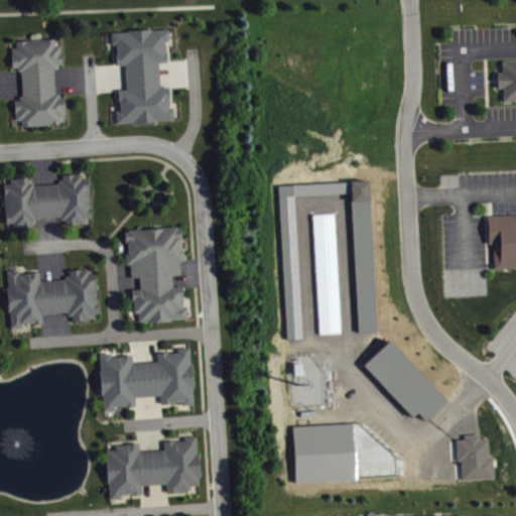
[(115,122),(114,111),(118,110),(116,89),(124,89),(123,63),(114,65),(113,44),(109,44),(109,32),(125,30),(124,28),(150,26),(150,29),(166,28),(167,39),(164,40),(166,60),(157,61),(158,87),(167,86),(169,104),(167,107),(172,107),(173,119),(154,120),(153,122),(132,122),(129,121),(115,122)]
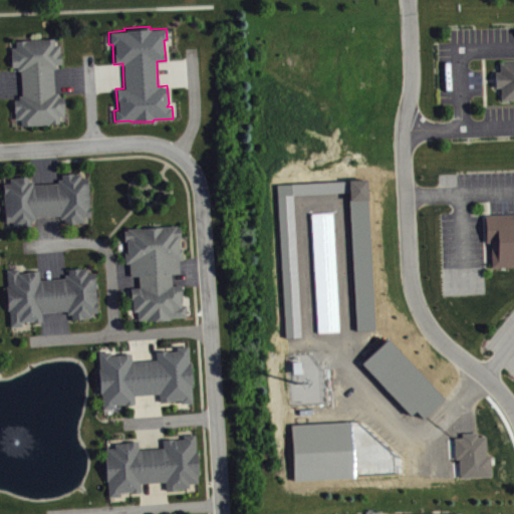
[(20,124),(59,122),(58,116),(63,115),(62,96),(57,96),(57,92),(53,92),(52,68),(55,68),(55,63),(61,63),(60,51),(59,51),(58,44),(53,44),(53,37),(14,40),(15,47),(9,47),(10,65),(15,65),(15,70),(19,70),(20,94),(17,94),(18,99),(13,99),(14,117),(19,117),(20,124)]
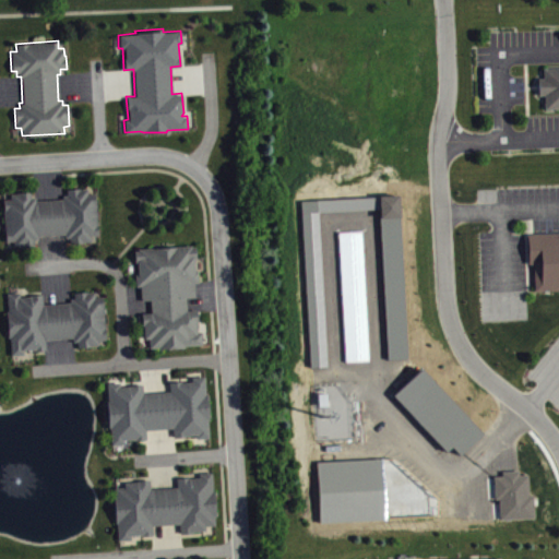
[(538,94),(538,78),(544,78),(544,68),(558,67),(558,107),(544,108),(544,95),(538,94)]
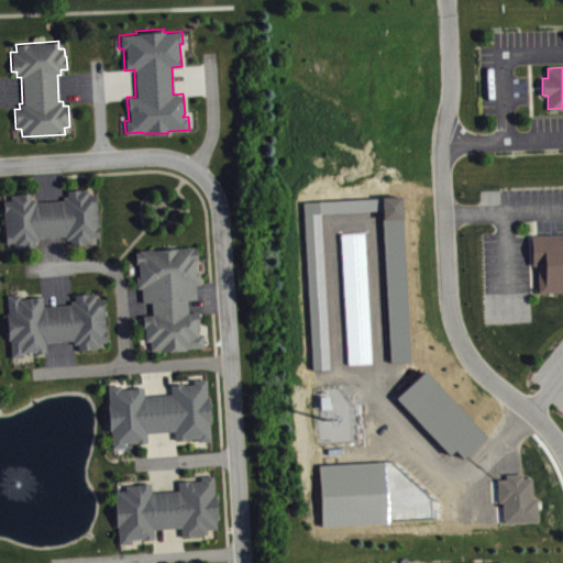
[(2,200),(4,242),(12,242),(12,247),(34,246),(33,241),(39,241),(37,236),(64,235),(64,239),(68,239),(69,244),(90,243),(90,238),(98,238),(96,195),(88,195),(88,189),(66,190),(66,196),(62,196),(62,200),(35,201),(35,198),(31,198),(31,192),(9,194),(10,199),(2,200)]
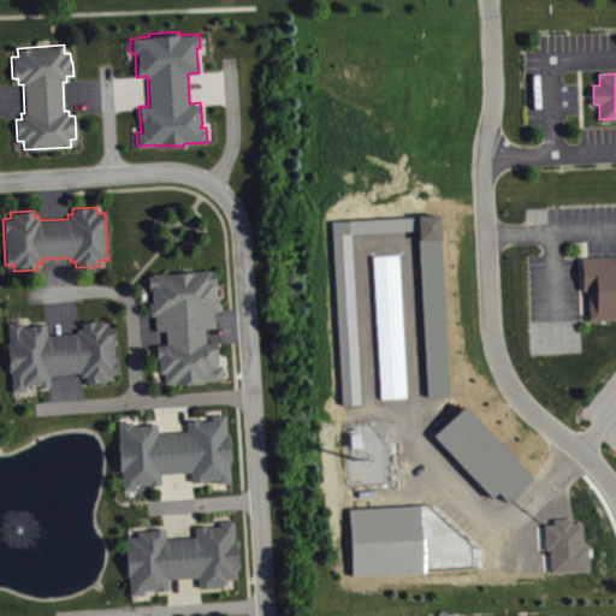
[(581,290),(580,258),(615,256),(615,318),(587,319),(586,290),(581,290)]
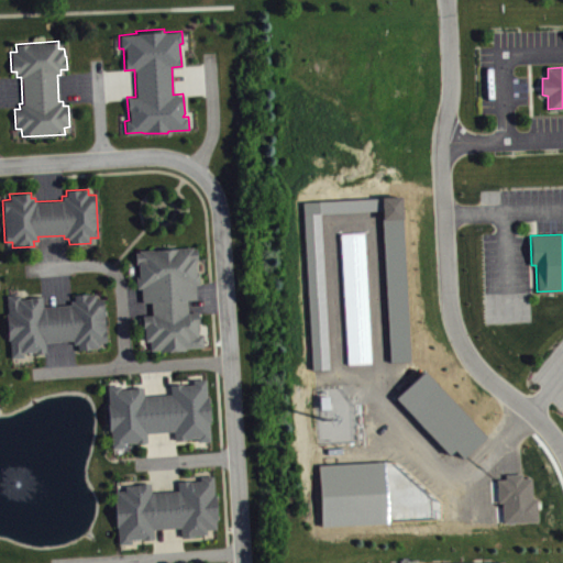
[(134,252),(138,252),(138,250),(191,246),(191,247),(196,247),(197,260),(195,260),(196,273),(199,273),(199,284),(195,284),(196,298),(187,299),(188,311),(197,311),(199,331),(197,332),(197,335),(201,335),(202,345),(186,348),(184,349),(158,351),(158,349),(150,349),(147,340),(144,340),(143,328),(142,328),(141,315),(151,315),(150,302),(142,302),(141,288),(136,288),(135,276),(138,276),(138,264),(135,264),(134,252)]
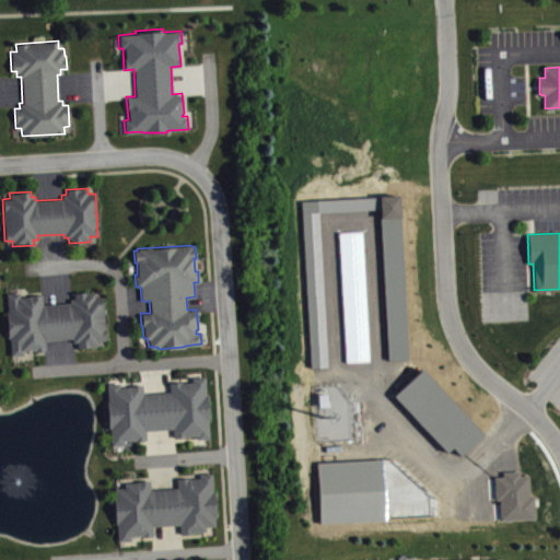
[(6,293),(19,292),(19,295),(28,295),(28,294),(42,293),(42,303),(70,302),(69,299),(73,299),(73,292),(86,291),(86,292),(94,292),(94,296),(102,296),(106,339),(97,340),(98,346),(92,346),(91,347),(77,348),(77,342),(72,342),(72,338),(45,340),(45,349),(33,350),(33,349),(23,350),(23,354),(10,356),(9,338),(8,338),(6,311),(7,311),(6,293)]
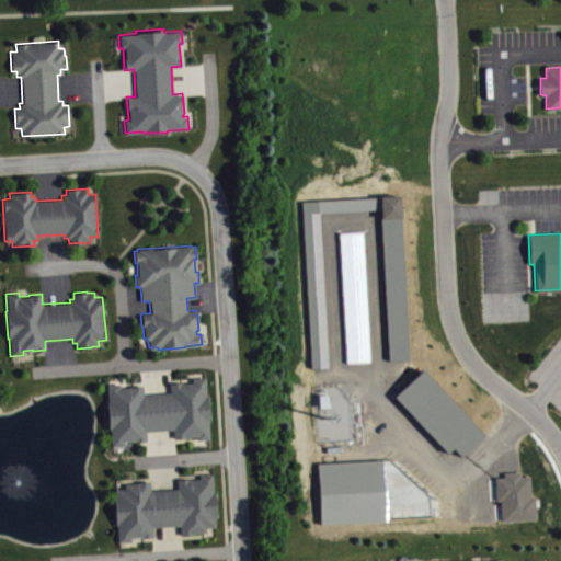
[(106,384),(107,401),(106,401),(107,428),(109,428),(110,446),(124,445),(124,441),(146,439),(145,431),(171,430),(173,438),(186,437),(186,436),(196,435),(196,438),(210,438),(205,377),(191,378),(191,381),(182,382),(182,381),(169,382),(170,391),(142,392),(141,386),(128,386),(128,388),(119,388),(119,384),(106,384)]
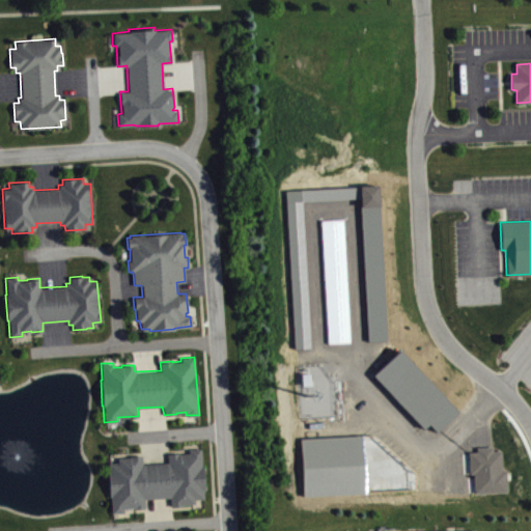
[(108,462),(108,471),(107,471),(108,496),(110,496),(111,512),(123,512),(122,507),(134,507),(134,509),(144,508),(144,499),(169,498),(170,506),(180,506),(180,504),(195,503),(194,500),(203,499),(202,491),(204,491),(202,466),(200,466),(200,448),(188,449),(188,453),(178,453),(178,452),(167,453),(167,462),(141,463),(141,455),(129,455),(129,457),(116,457),(116,462),(108,462)]
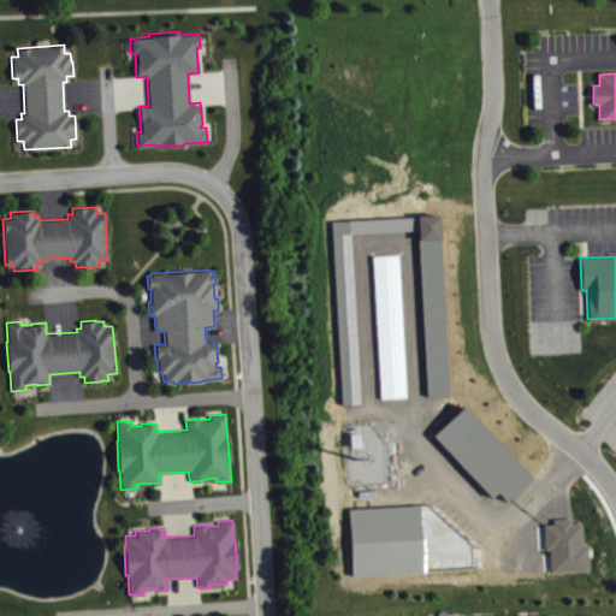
[(555,579),(592,578),(591,551),(586,551),(585,527),(548,529),(549,557),(554,557),(555,579)]
